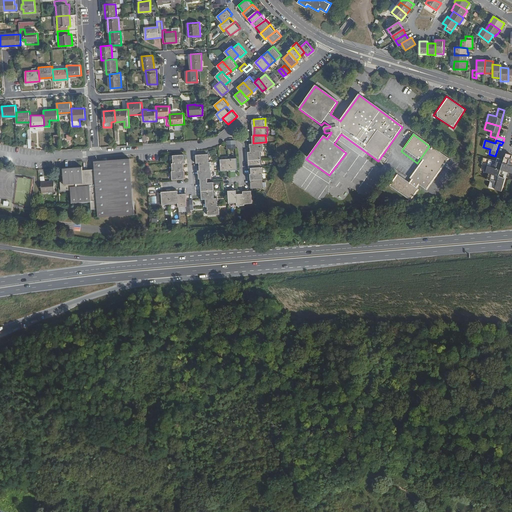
[(264,150),(264,142),(253,143),(251,143),(251,151),(262,151),(264,150)]
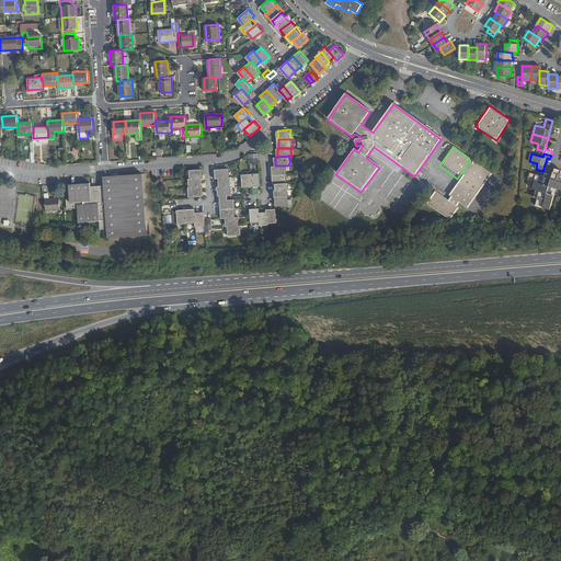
[(466,209),(491,175),(474,163),(449,197),(466,209)]
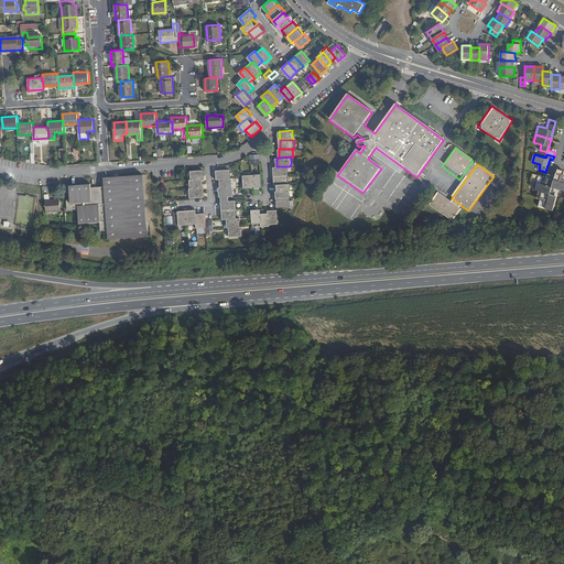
[(289,174),(289,166),(277,166),(274,166),(274,175),(289,174)]
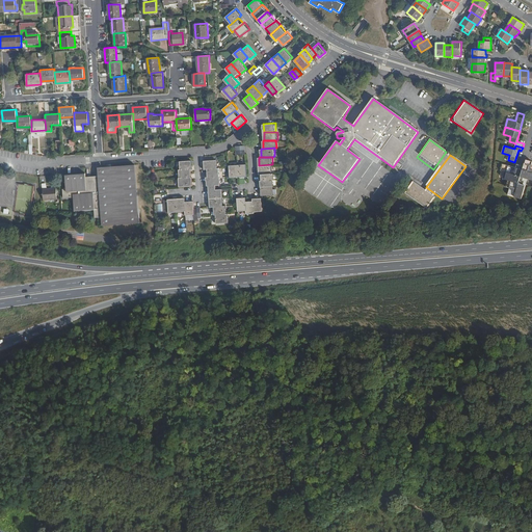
[(520,183),(521,177),(528,179),(531,180),(531,164),(531,165),(531,163),(531,160),(526,159),(524,166),(517,164),(516,167),(503,163),(501,170),(505,171),(504,175),(507,175),(505,179),(508,180),(507,187),(510,188),(508,194),(522,198),(526,185),(520,183)]
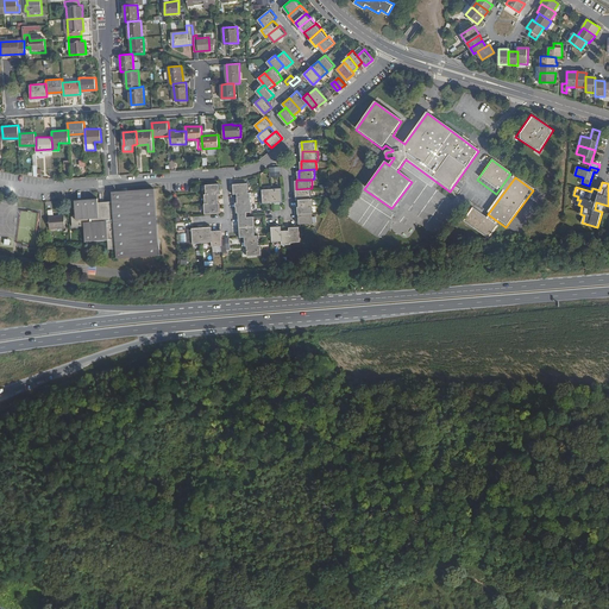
[(220,193),(220,183),(206,184),(207,194),(219,193),(220,193)]
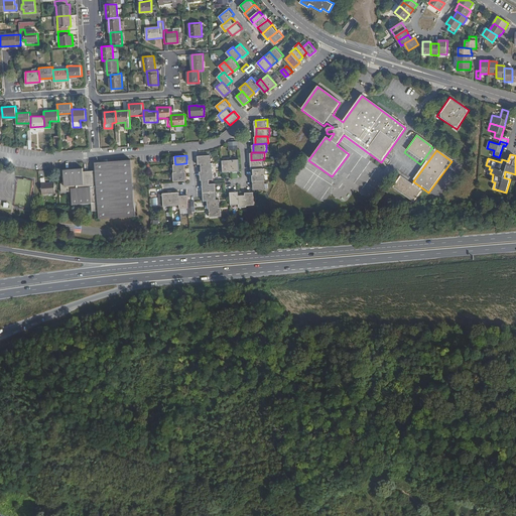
[(211,163),(211,155),(198,155),(199,163),(202,163),(211,163)]
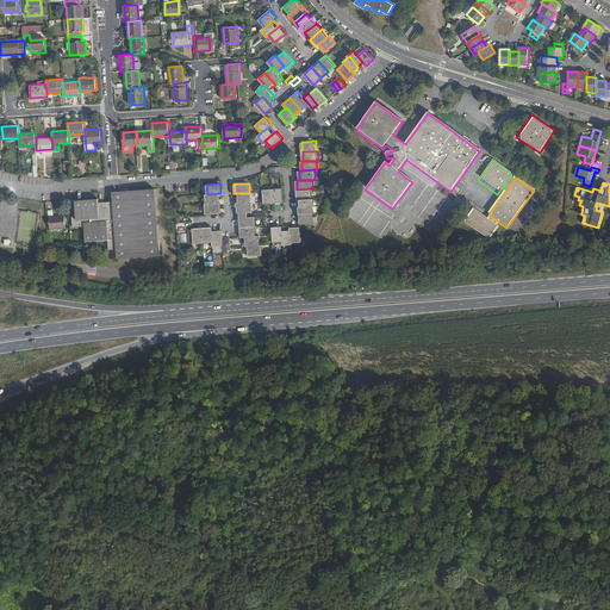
[(274,203),(273,188),(263,188),(265,203),(274,203)]
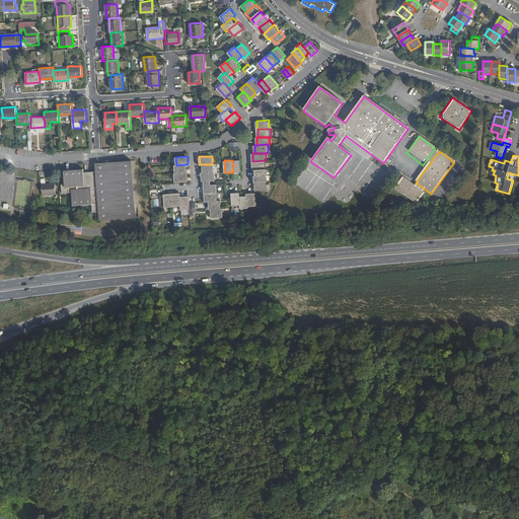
[(241,172),(240,160),(232,160),(233,172),(241,172)]
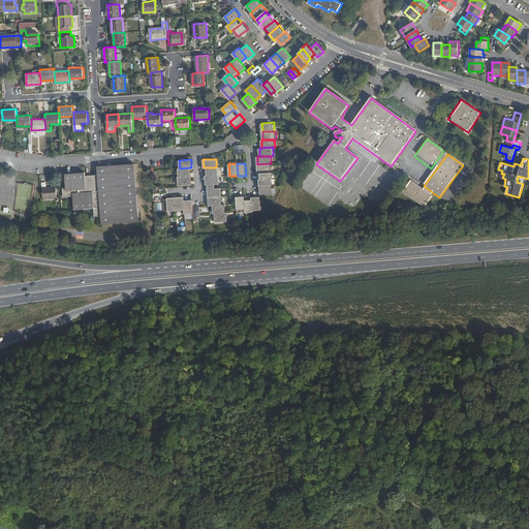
[(271,173),(271,163),(257,164),(257,173),(260,173),(271,173)]
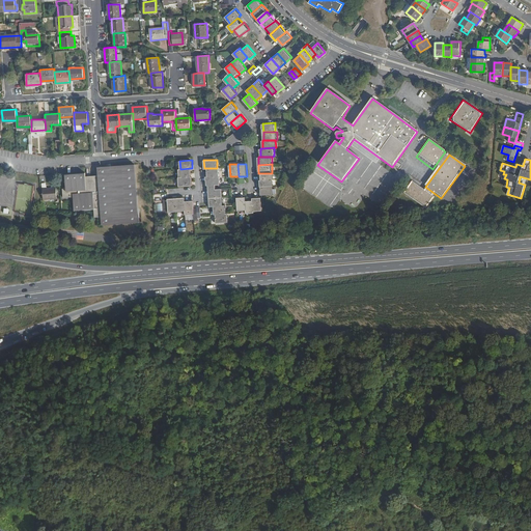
[(138,224),(134,166),(96,169),(96,177),(85,178),(84,174),(64,175),(65,190),(62,190),(62,199),(73,198),(74,213),(93,212),(93,219),(100,219),(101,227),(138,224)]
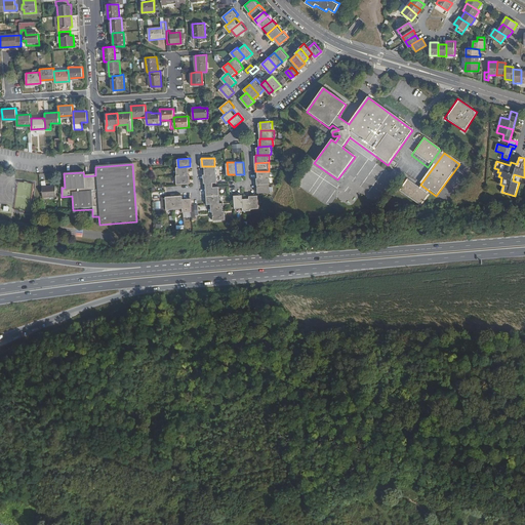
[(217,173),(217,165),(214,166),(205,166),(205,174),(217,173)]
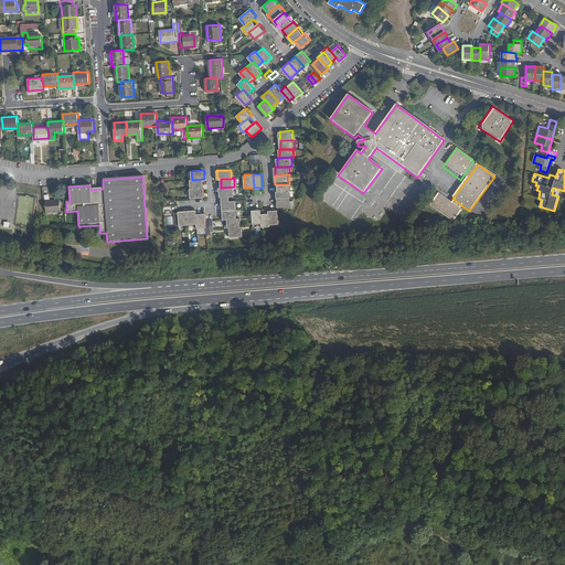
[(203,188),(203,179),(192,180),(190,180),(191,189),(203,188)]
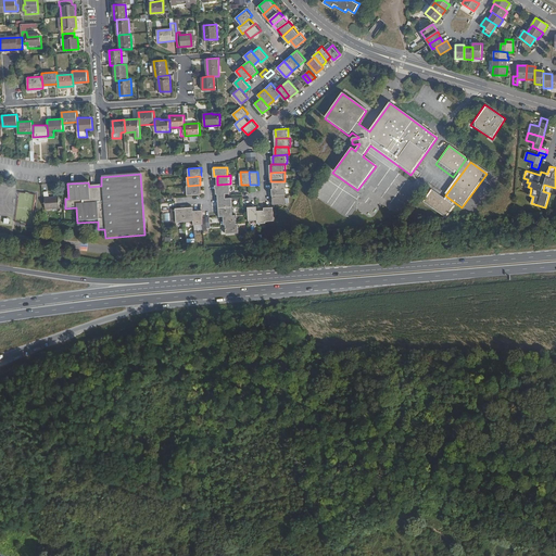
[(230,192),(230,184),(217,185),(216,185),(216,193),(230,192)]
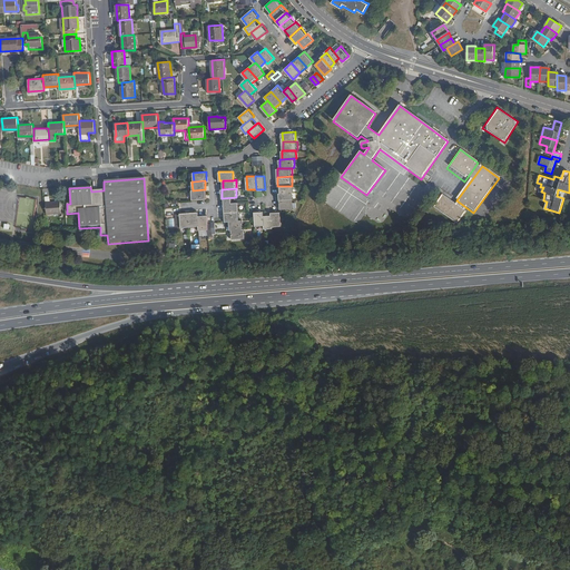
[(206,198),(206,189),(205,189),(193,190),(192,190),(192,199),(206,198)]
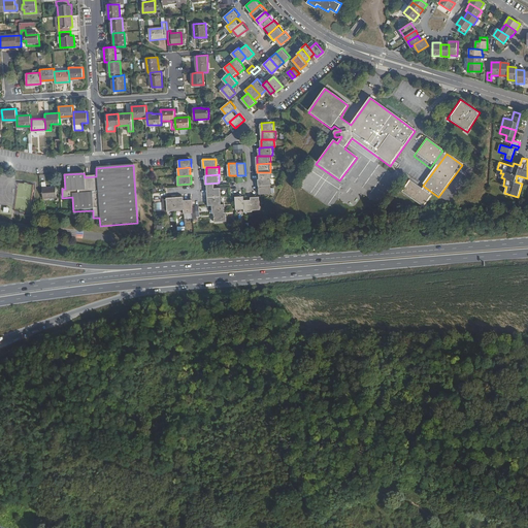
[(432,198),(423,191),(409,182),(401,194),(424,210),(432,198)]
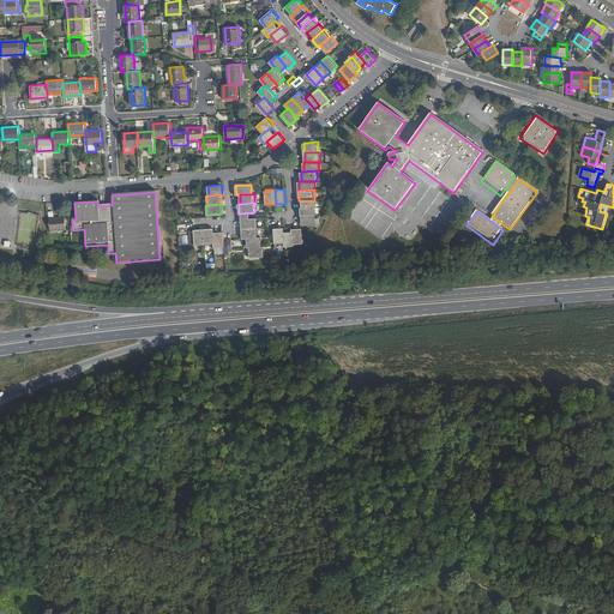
[(315,223),(314,214),(301,215),(301,224),(315,223)]
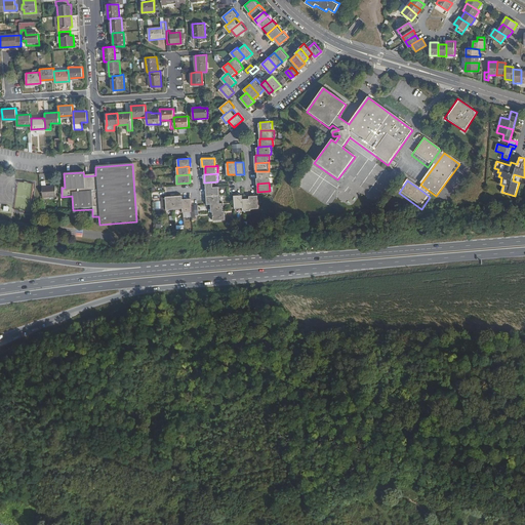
[(54,187),(41,188),(42,197),(55,196),(54,187)]
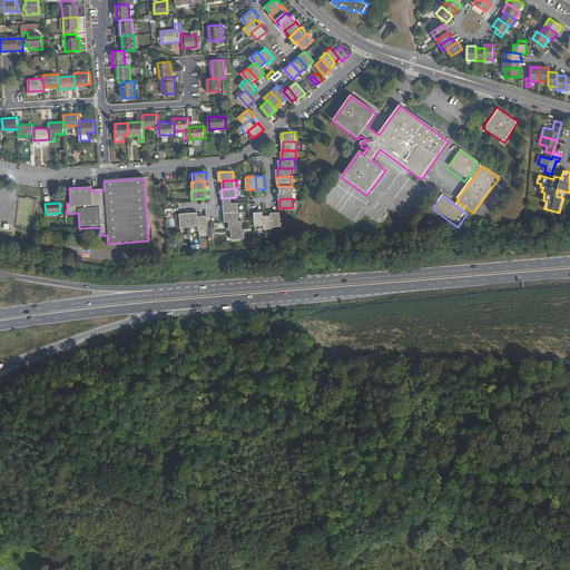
[(239,212),(238,203),(224,203),(224,213),(239,212)]
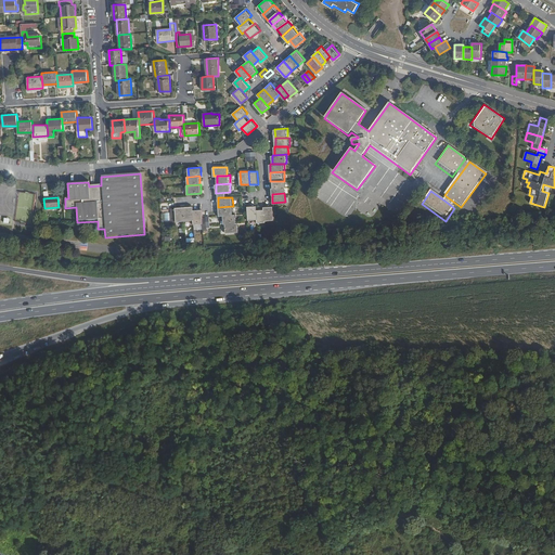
[(257,208),(257,205),(248,206),(249,220),(258,219),(257,208)]
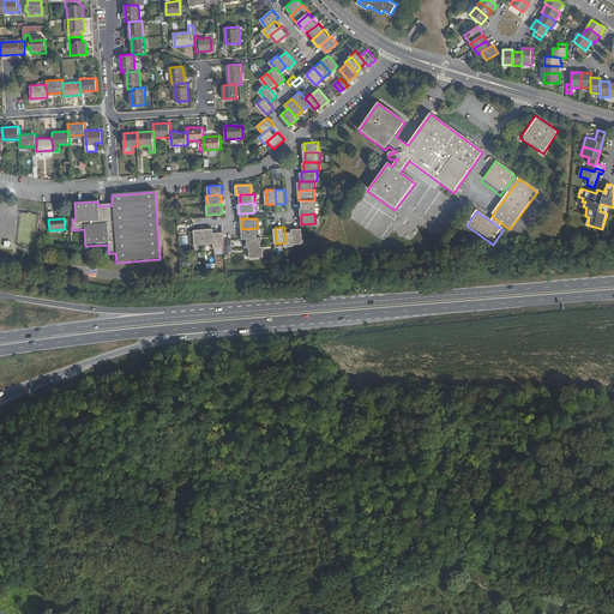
[(205,244),(204,228),(192,229),(191,240),(194,240),(194,245),(205,244)]
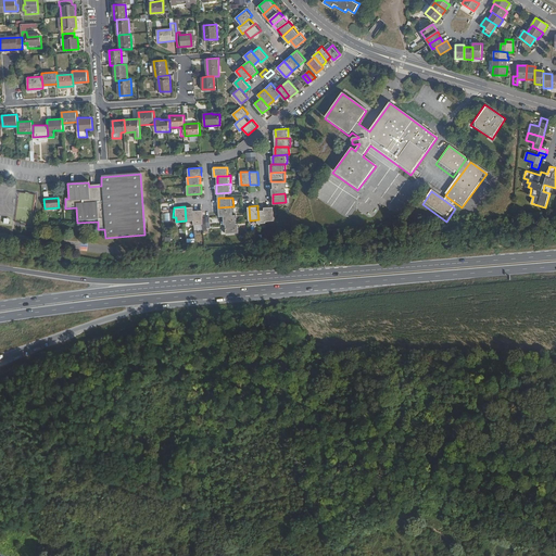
[(193,210),(193,206),(185,206),(186,220),(194,220),(193,210)]
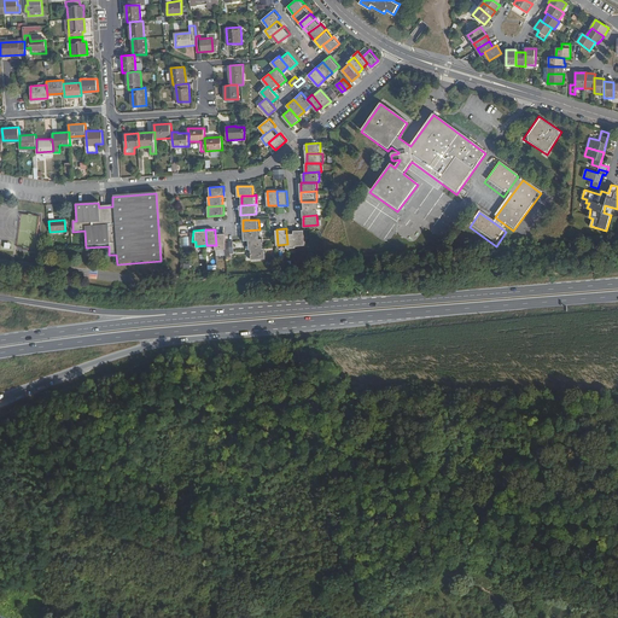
[(260,239),(260,229),(243,231),(244,239),(249,239),(260,239)]
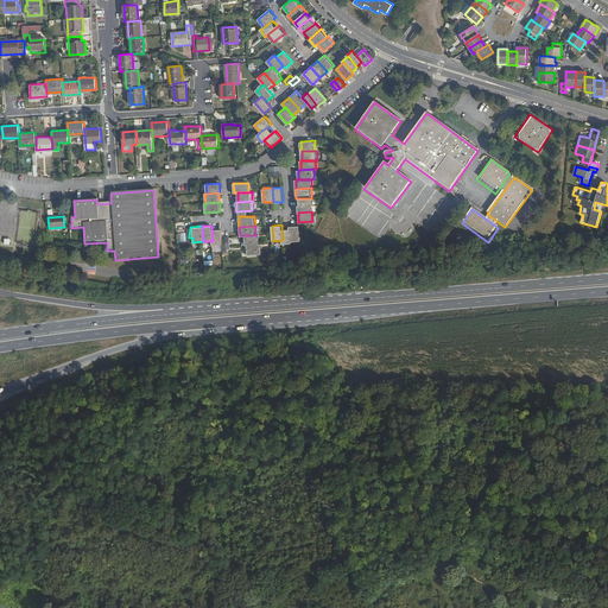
[(301,241),(299,226),(290,226),(290,228),(291,242),(301,241)]
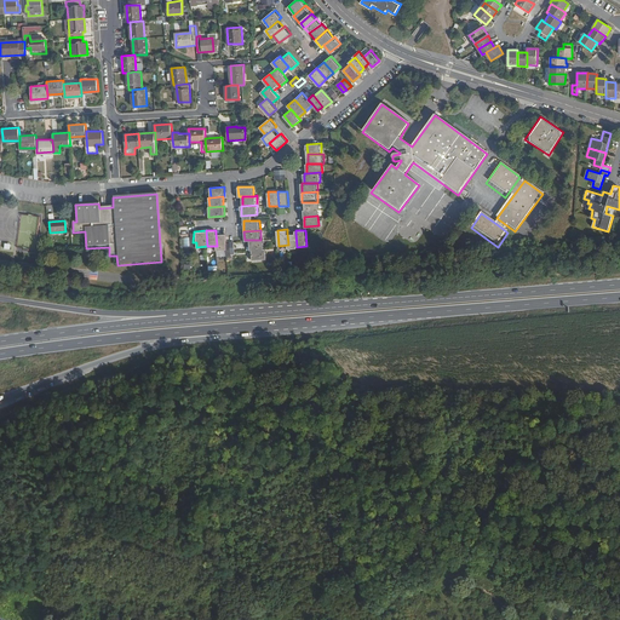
[(227,245),(225,234),(216,234),(217,246),(217,251),(227,250),(227,245)]
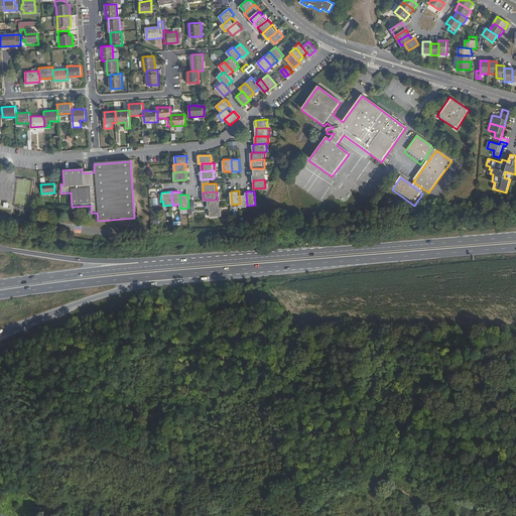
[(220,207),(219,200),(217,200),(208,200),(208,208),(210,208),(220,207)]
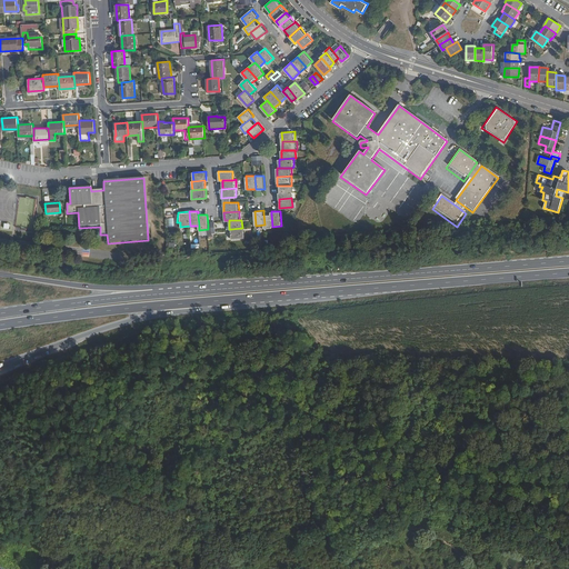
[(245,237),(243,228),(242,228),(231,229),(231,238),(245,237)]
